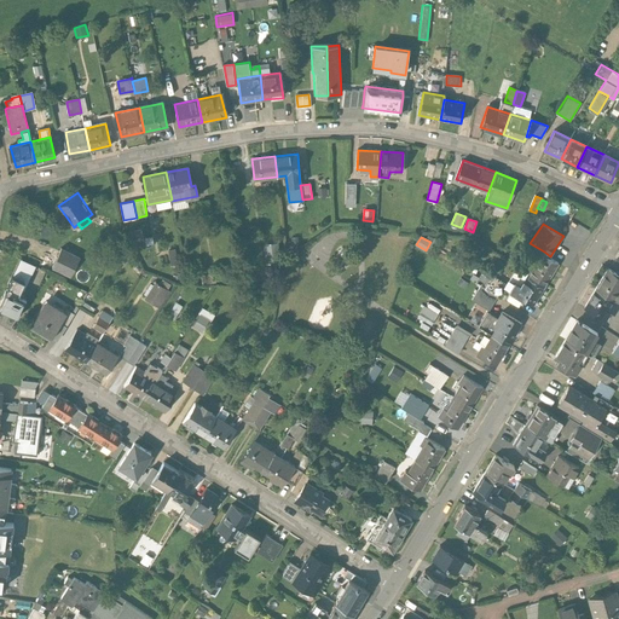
[(278,261),(277,242),(261,243),(264,262),(278,261)]
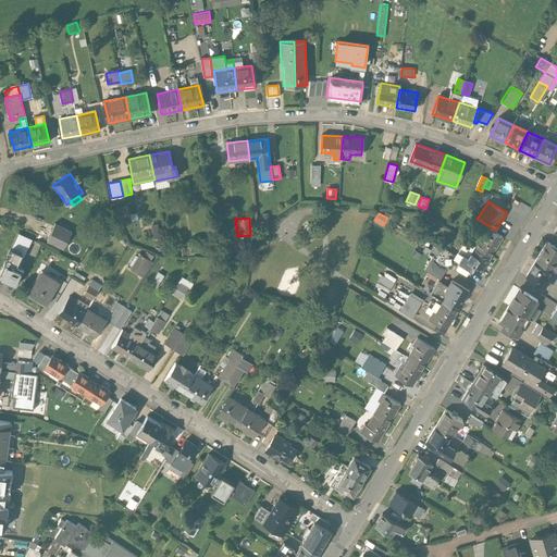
[(72,232),(56,224),(48,242),(64,249),(72,232)]
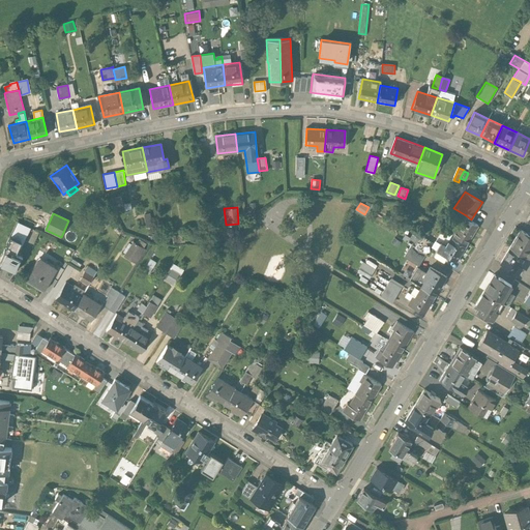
[(471,219),(466,215),(455,232),(470,240),(479,224),(471,219)]
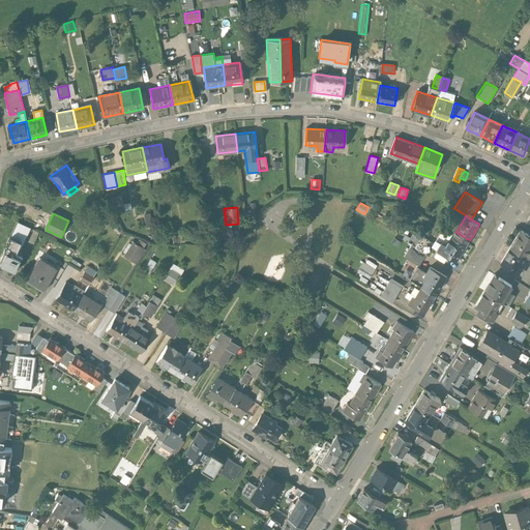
[(17,225),(11,236),(21,240),(18,247),(22,249),(22,248),(24,249),(21,257),(27,259),(38,235),(17,225)]
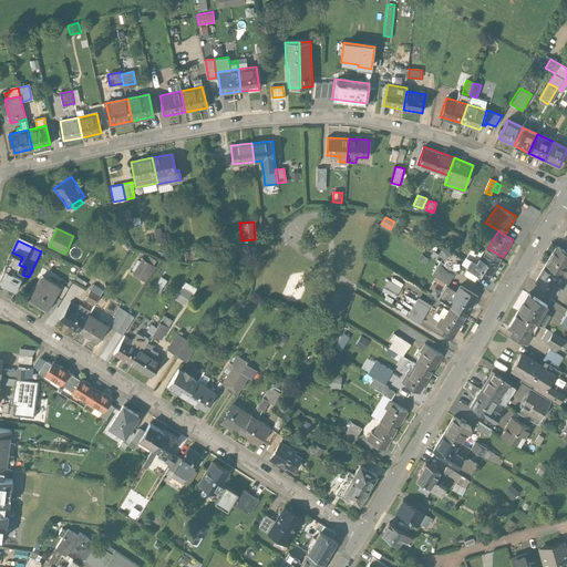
[(566,253),(556,246),(545,264),(565,276),(566,276),(566,253)]
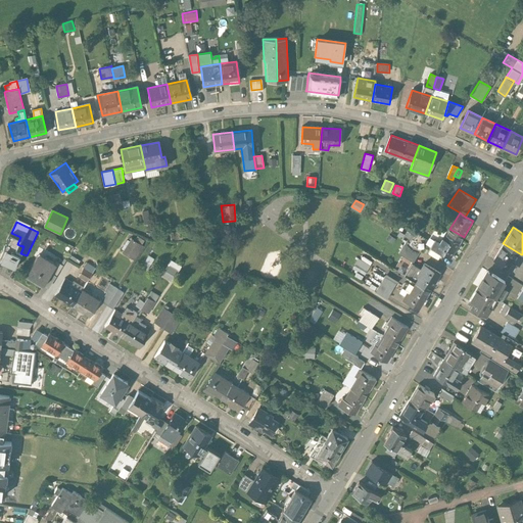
[(464,237),(449,229),(443,238),(433,232),(428,240),(426,243),(450,258),(464,237)]
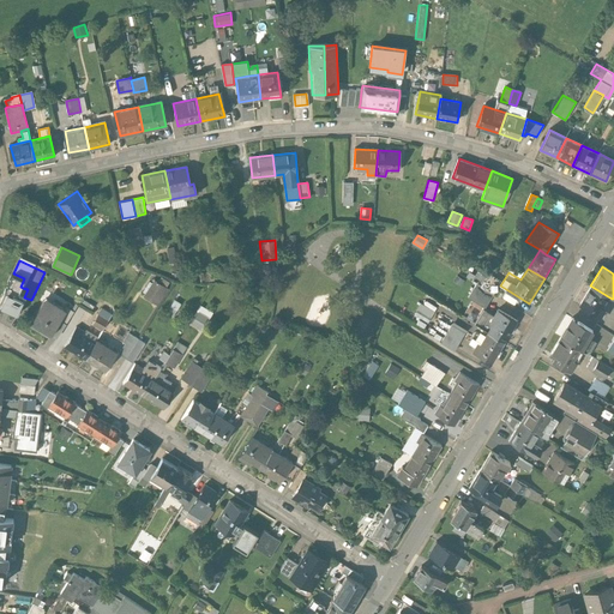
[(493,292),(495,294),(503,282),(488,274),(486,276),(479,272),(474,281),(477,283),(493,292)]
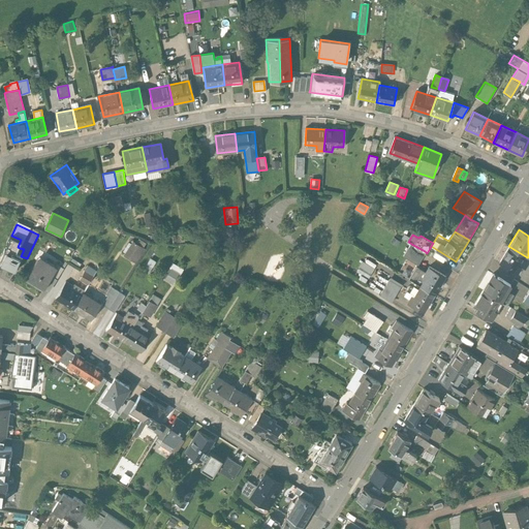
[(18,247),(21,240),(11,236),(0,260),(0,262),(13,269),(14,267),(20,257),(14,254),(18,247)]
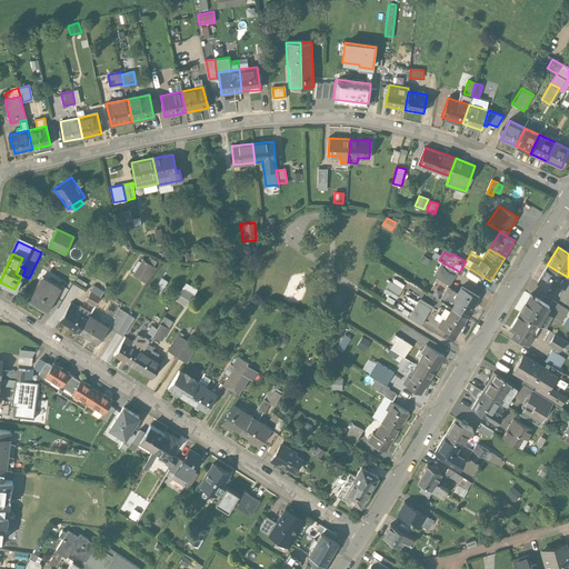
[(430,259),(422,255),(420,260),(427,265),(430,259)]
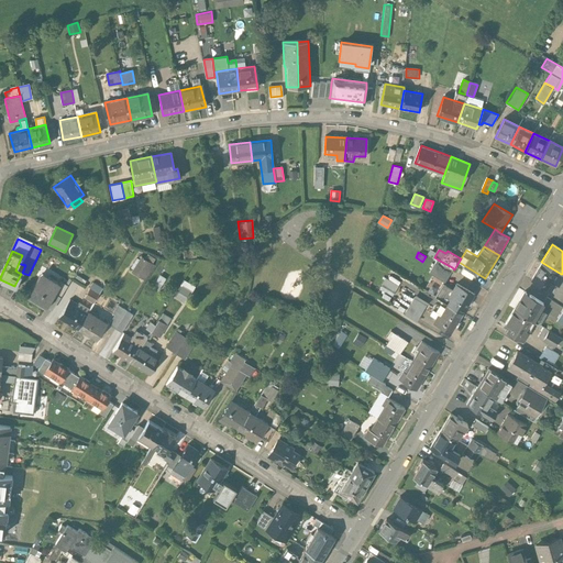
[(146,253),(144,257),(140,255),(130,271),(143,278),(153,263),(152,263),(155,258),(146,253)]
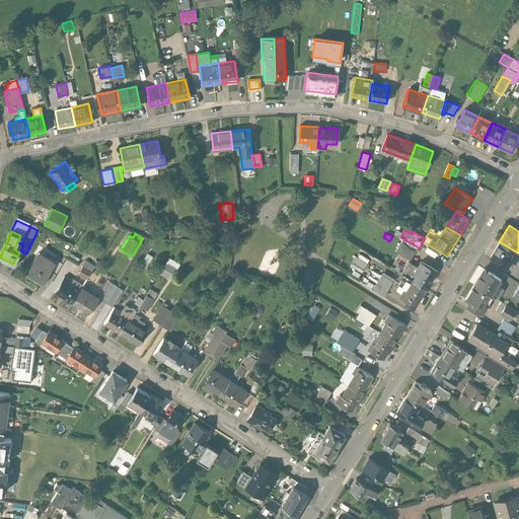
[(410,258),(417,246),(403,239),(396,251),(410,258)]
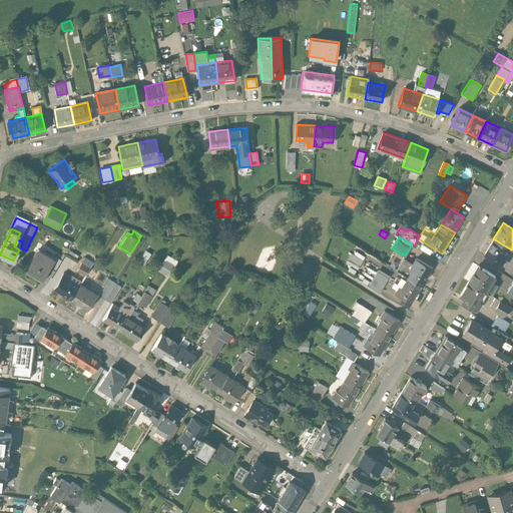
[(512,249),(511,249),(493,238),(484,254),(501,266),(506,259),(509,261),(512,252),(512,249)]
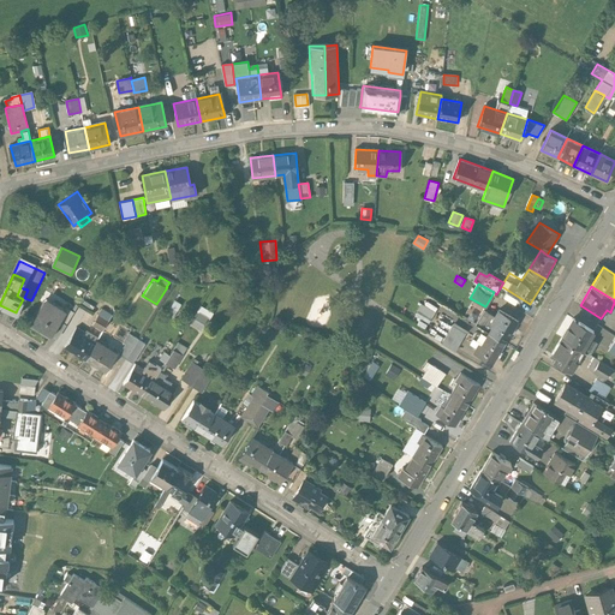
[(25,314),(31,300),(24,298),(23,297),(23,299),(17,310),(25,314)]
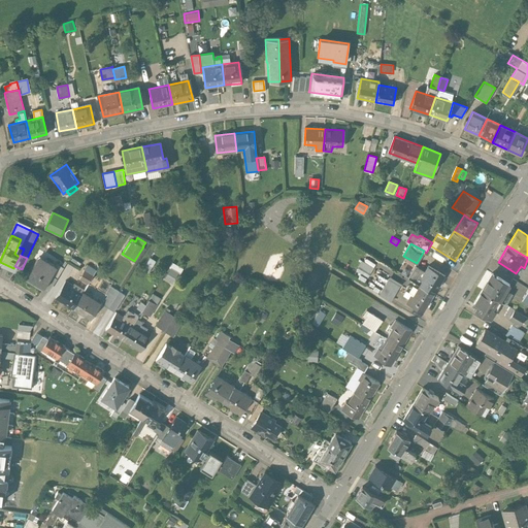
[(56,266),(39,256),(25,277),(41,289),(42,287),(56,266)]
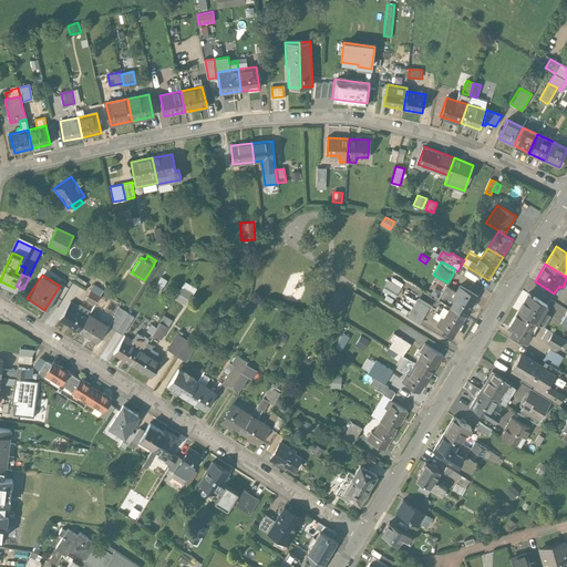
[(381,291),(395,297),(401,285),(387,278),(381,291)]
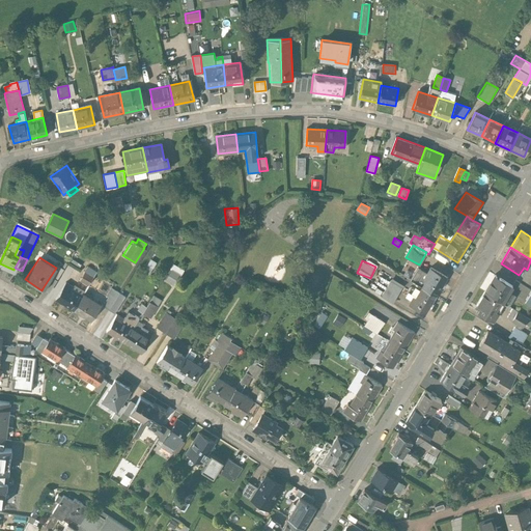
[(171,268),(178,272),(180,273),(184,269),(173,262),(171,268)]
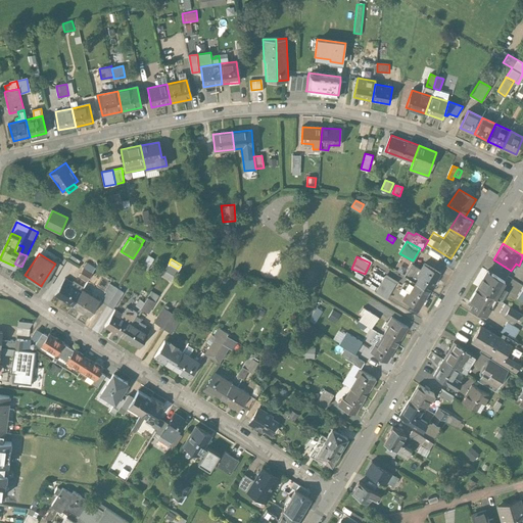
[(85,260),(82,266),(91,272),(94,267),(85,260)]
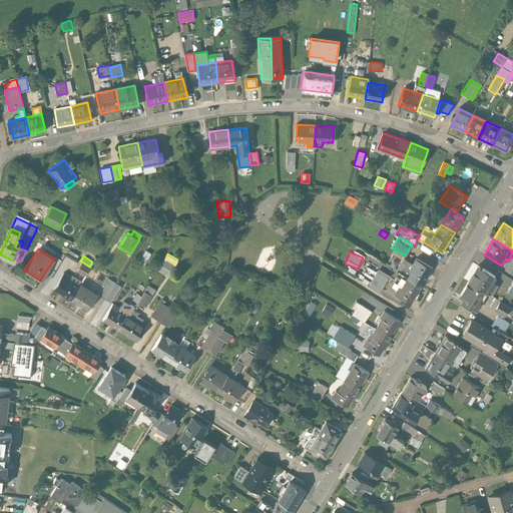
[(55,258),(54,259),(41,279),(47,283),(61,261),(55,258)]
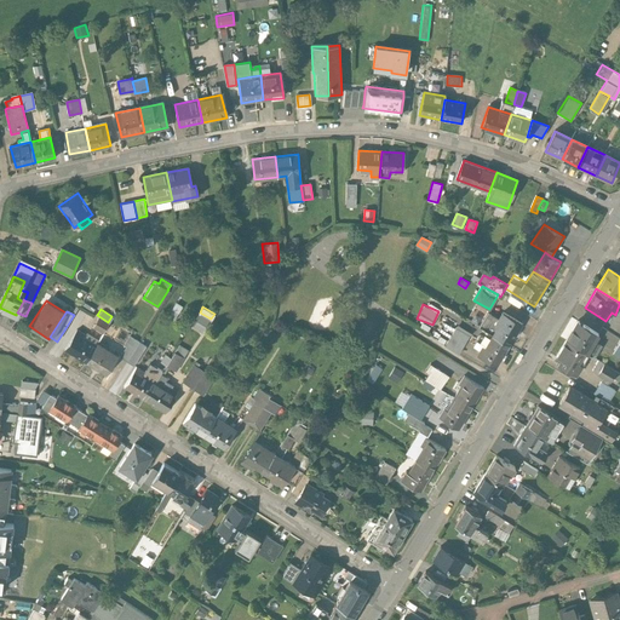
[(495,323),(499,317),(488,311),(478,325),(491,333),(497,323),(495,323)]
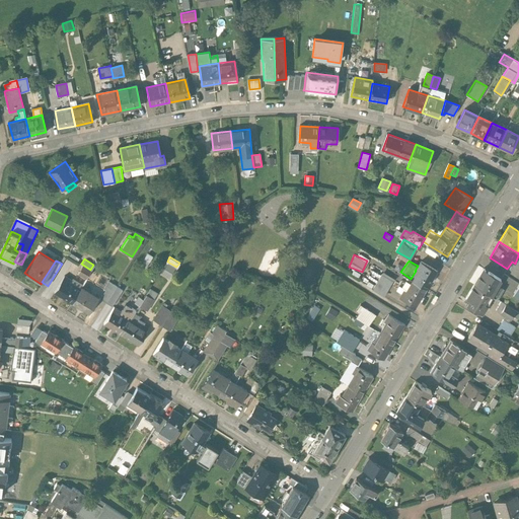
[(438,272),(421,261),(418,266),(415,271),(416,271),(411,279),(428,289),(438,272)]
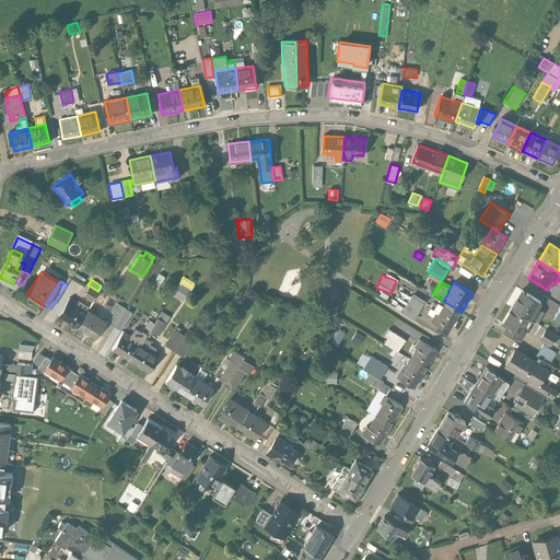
[(188,287),(181,282),(175,293),(182,298),(188,287)]
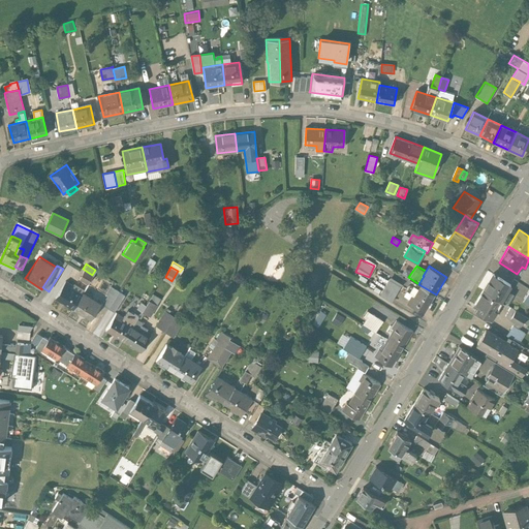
[(83,269),(78,278),(86,283),(92,275),(83,269)]
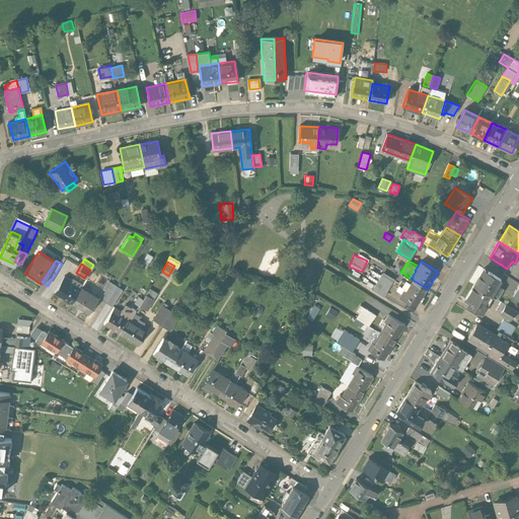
[(501,279),(483,269),(473,284),(489,293),(492,295),(501,279)]
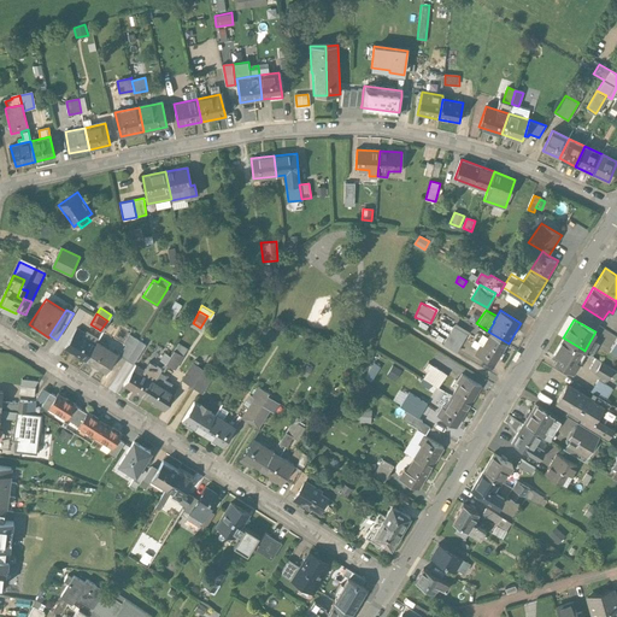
[(466,330),(454,323),(444,344),(456,351),(466,330)]
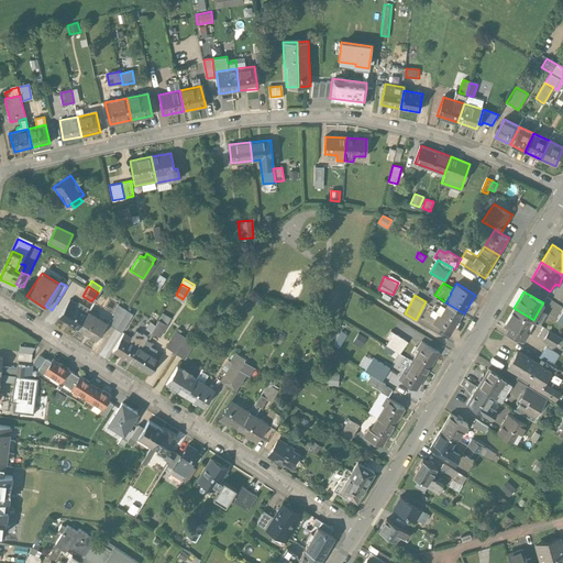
[(78,329),(89,311),(72,300),(59,318),(78,329)]
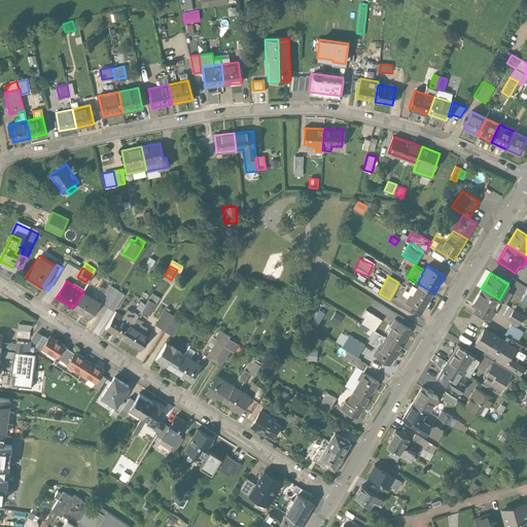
[(434,293),(417,283),(411,292),(410,292),(406,300),(423,311),(434,293)]
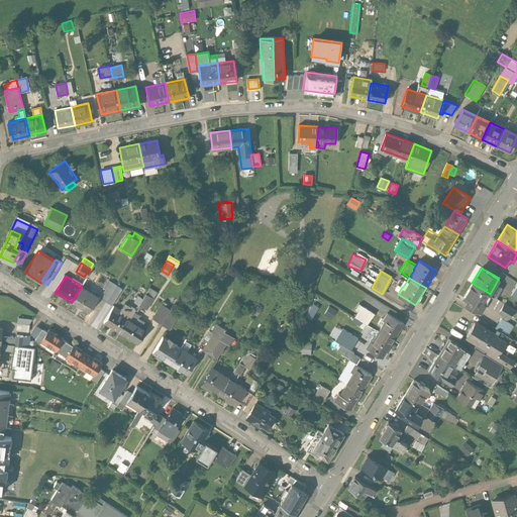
[(106,301),(116,285),(108,280),(103,288),(105,290),(100,297),(106,301)]
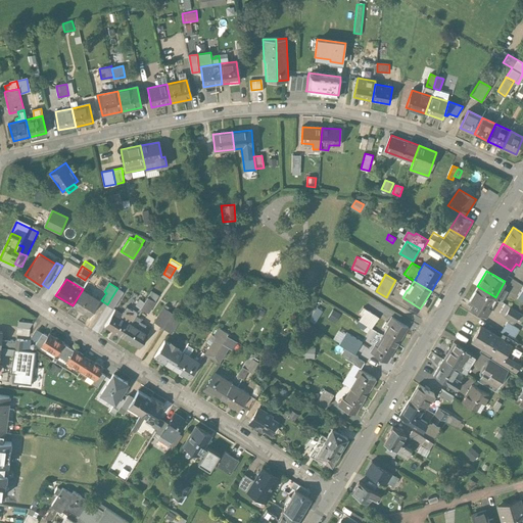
[(492,295),(477,286),(469,300),(472,302),(470,306),(486,316),(490,308),(486,306),(492,295)]
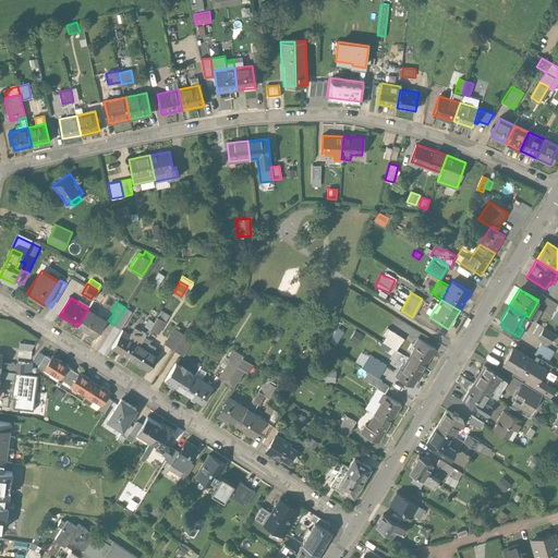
[(114,325),(121,329),(132,312),(125,307),(114,325)]
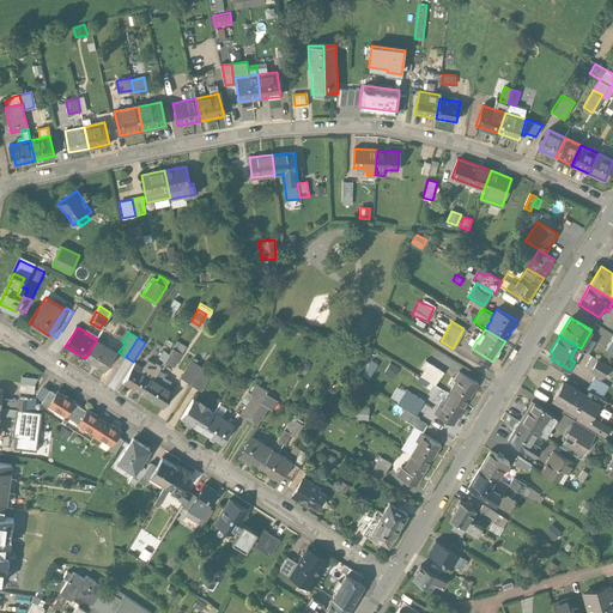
[(116,351),(97,339),(85,358),(104,370),(116,351)]
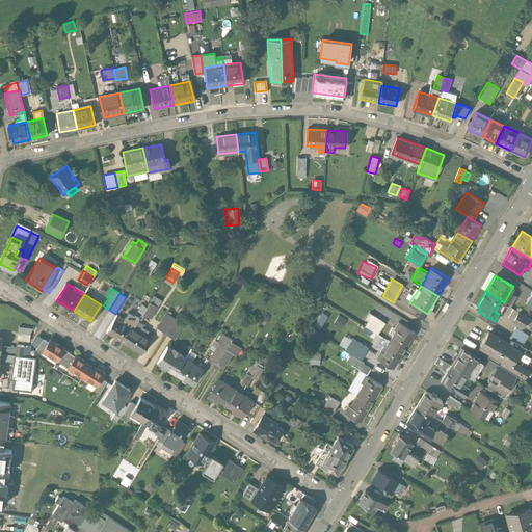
[(145,307),(142,313),(150,317),(160,300),(153,295),(145,307)]
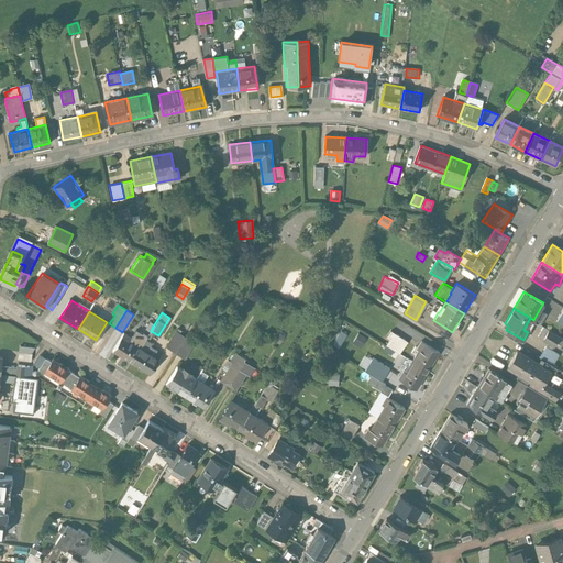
[(560,337),(544,328),(538,338),(547,342),(544,346),(545,348),(552,351),(556,342),(560,337)]
